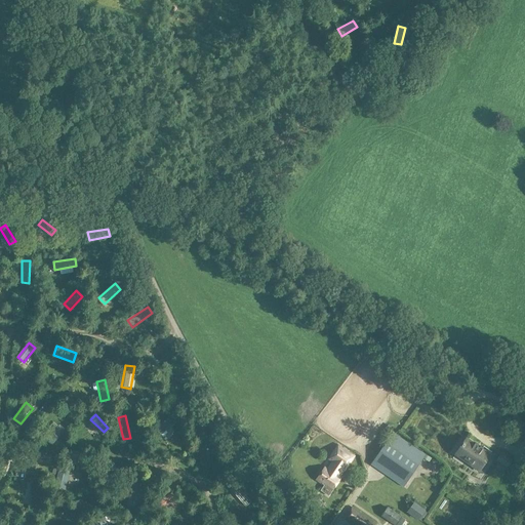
[(173,415),(158,429),(163,435),(178,421),(173,415)]
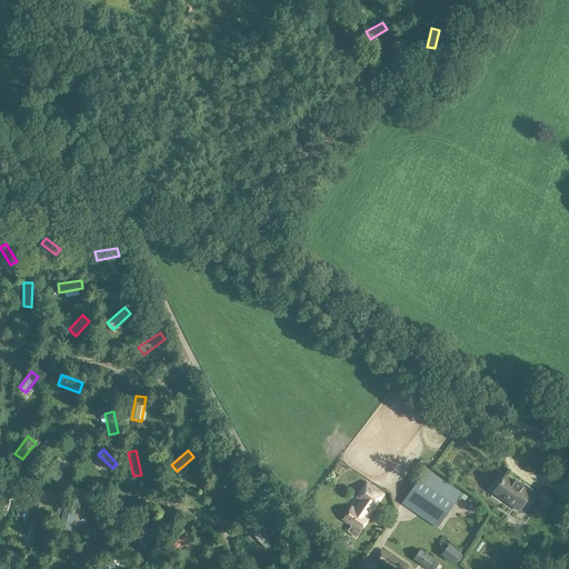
[(59,482),(72,466),(66,460),(52,478),(59,482)]
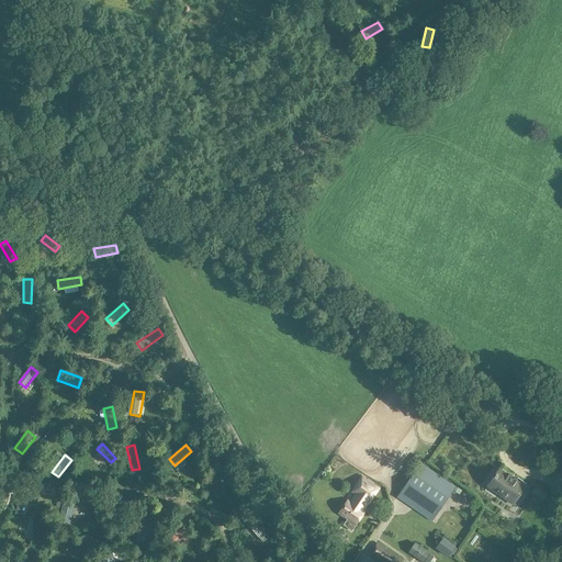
[(221,469),(232,493),(240,490),(228,465),(221,469)]
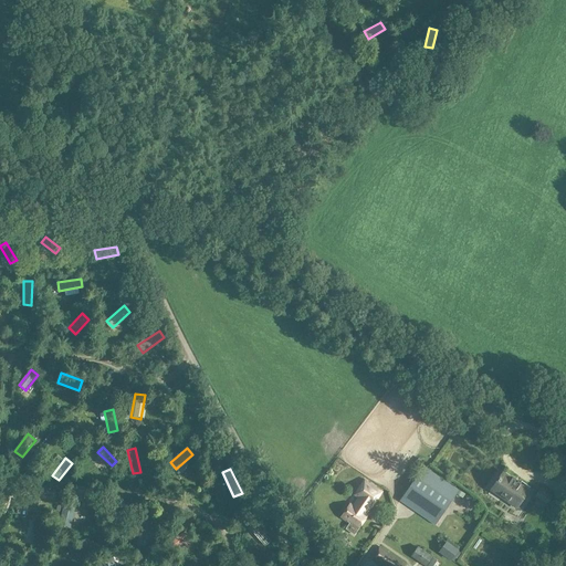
[(431,471),(423,481),(418,477),(404,498),(439,523),(460,492),(431,471)]
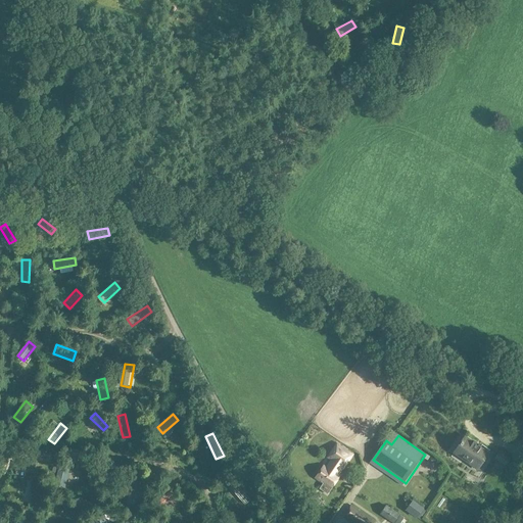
[(465,437),(454,454),(477,470),(490,450),(482,445),(481,446),(478,445),(478,446),(476,444),(476,443),(474,441),(473,442),(465,437)]
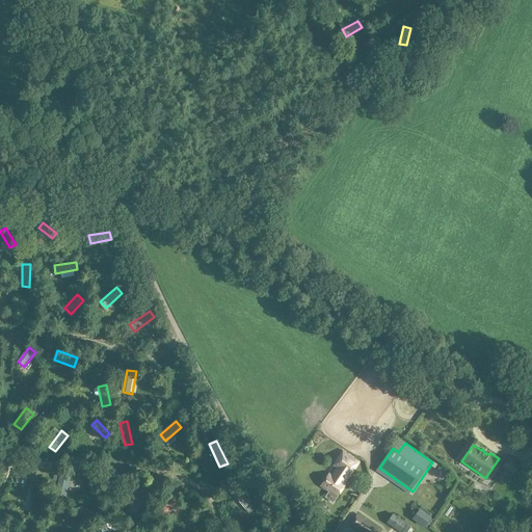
[(337,472),(333,478),(329,476),(322,487),(338,498),(345,486),(343,485),(345,482),(345,483),(347,479),(348,480),(357,468),(341,456),(333,469),(337,472)]
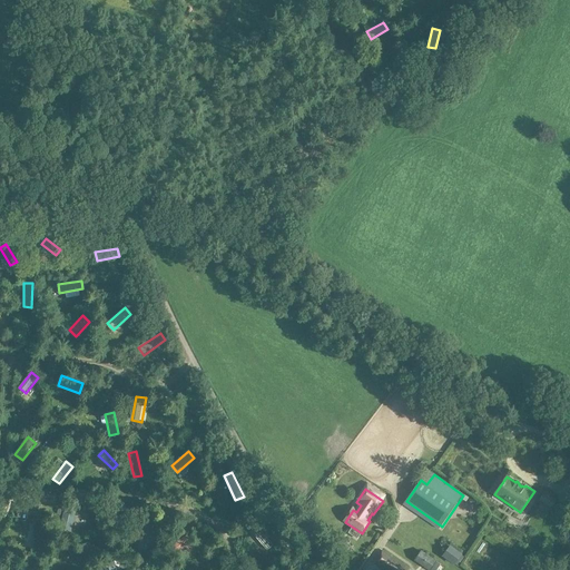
[(558,498),(547,490),(539,501),(551,509),(558,498)]
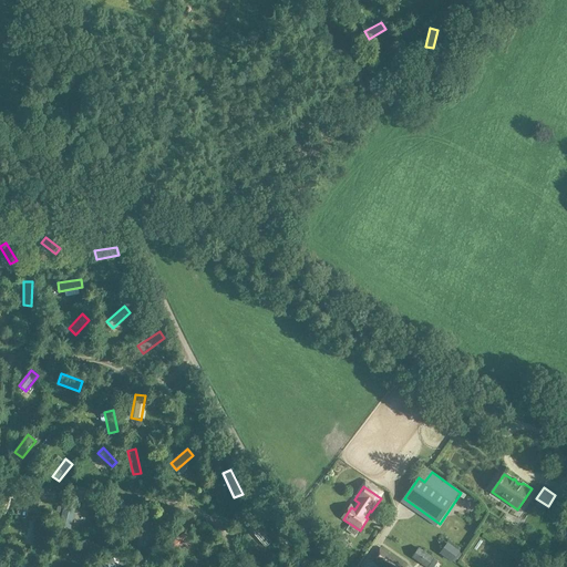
[(78,507),(66,505),(61,527),(72,531),(78,507)]
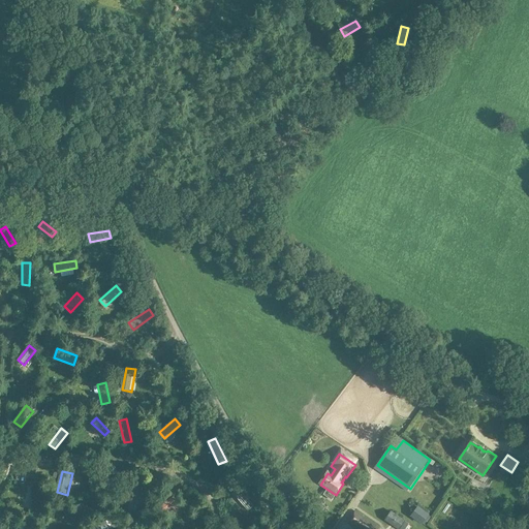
[(33,509),(42,509),(42,486),(33,486),(33,509)]
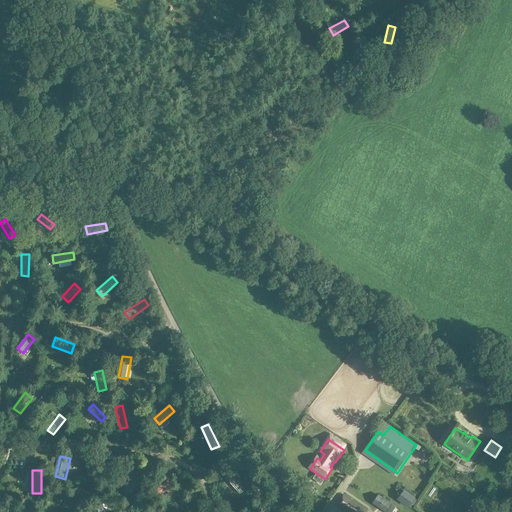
[(142,479),(135,474),(123,493),(131,497),(142,479)]
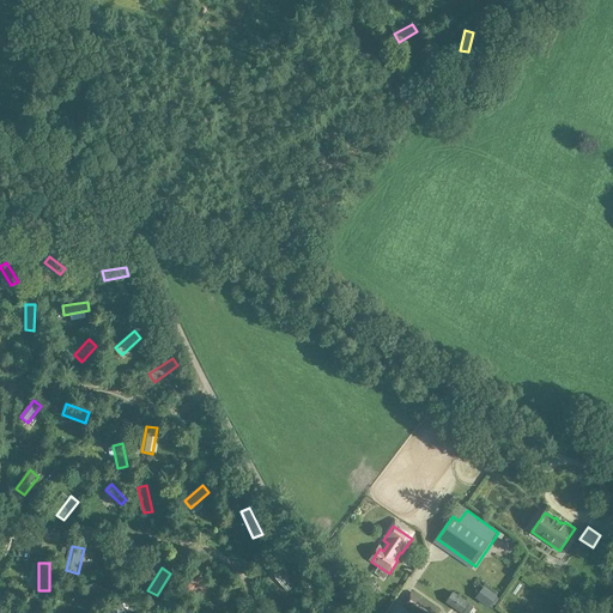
[(277,577),(292,596),(299,590),(283,571),(277,577)]
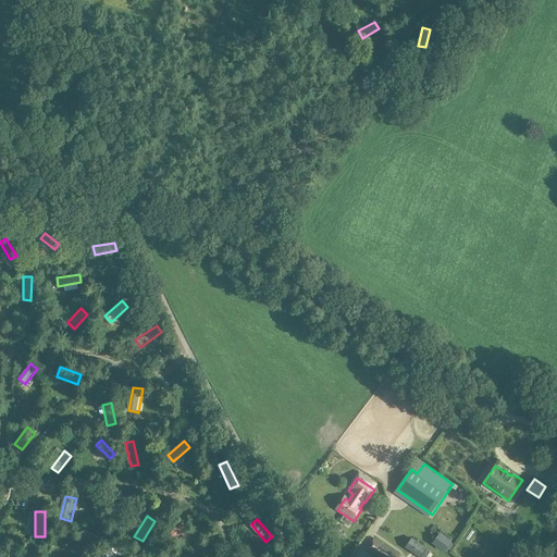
[(190,530),(185,522),(166,536),(172,543),(190,530)]
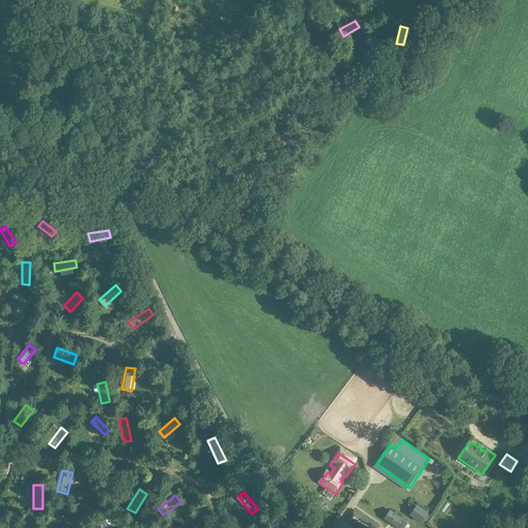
[(86,500),(65,512),(69,519),(90,507),(86,500)]
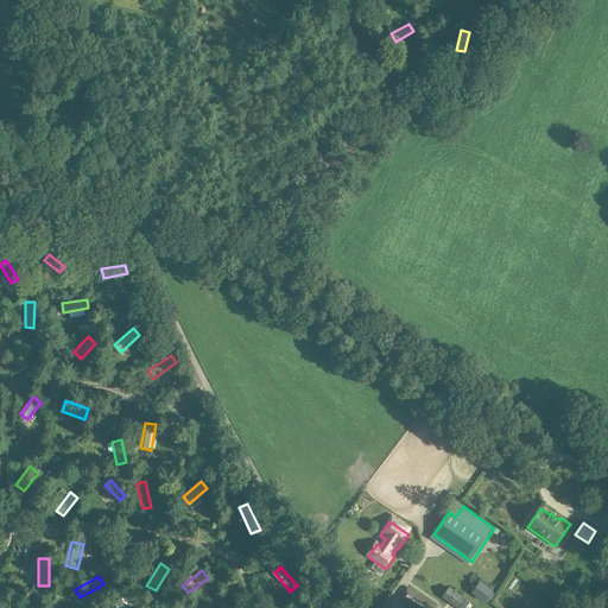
[(494,591),(480,582),(472,594),(486,603),(494,591)]
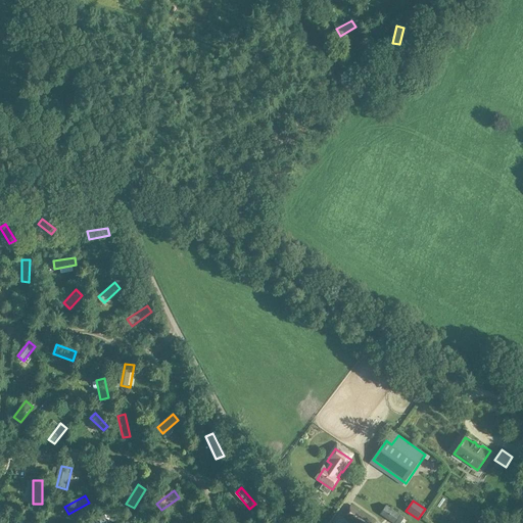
[(387,506),(381,515),(391,522),(395,522),(400,515),(387,506)]
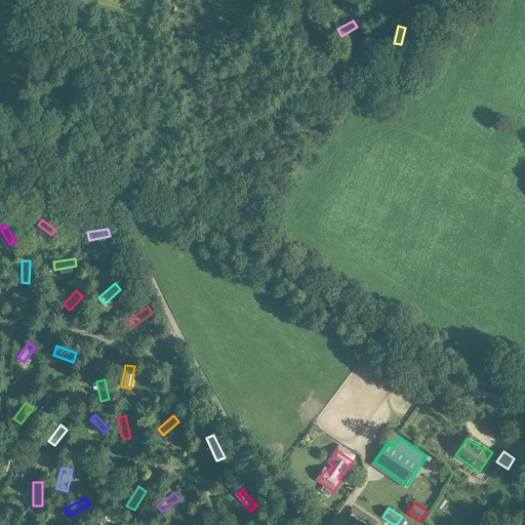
[(354,524),(377,524),(366,518),(354,511),(347,520),(354,524)]
